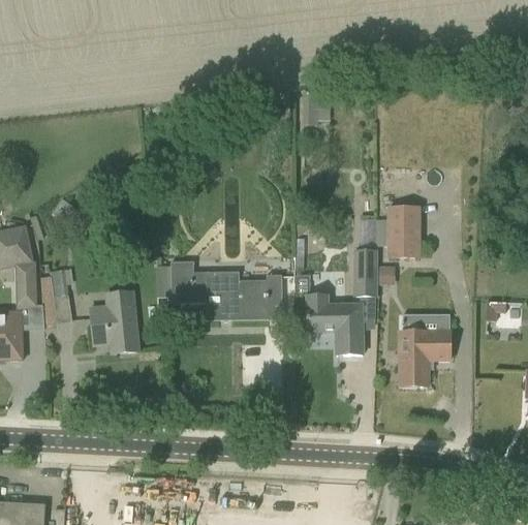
[(304,90),(304,124),(318,124),(318,90),(304,90)]
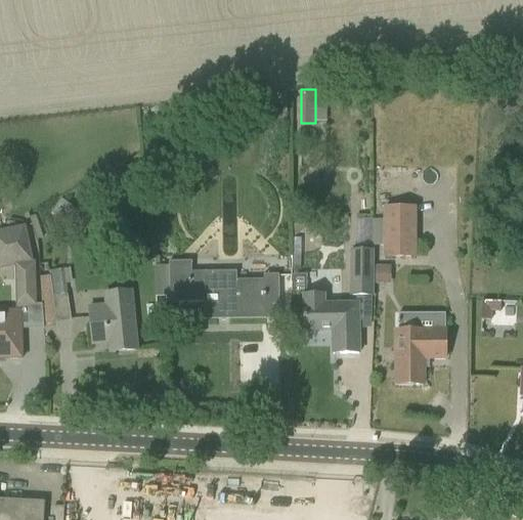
[(52,207),(66,218),(75,206),(61,196),(52,207)]
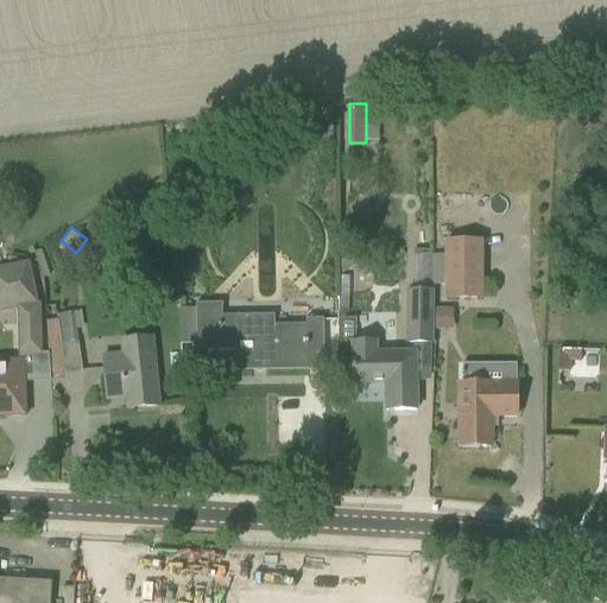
[(447,294),(482,294),(482,237),(447,237),(447,294)]
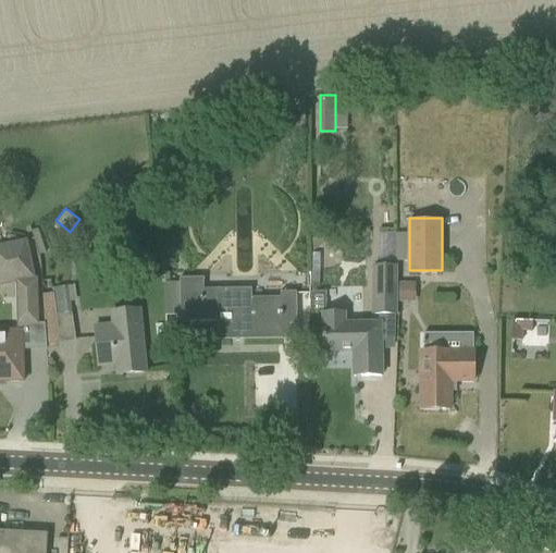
[(32,228),(39,252),(46,249),(38,225),(32,228)]
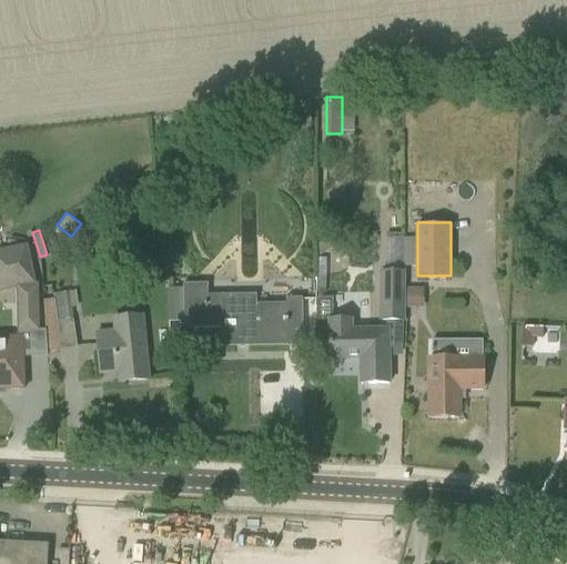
[(336,231),(324,239),(330,247),(341,239),(336,231)]
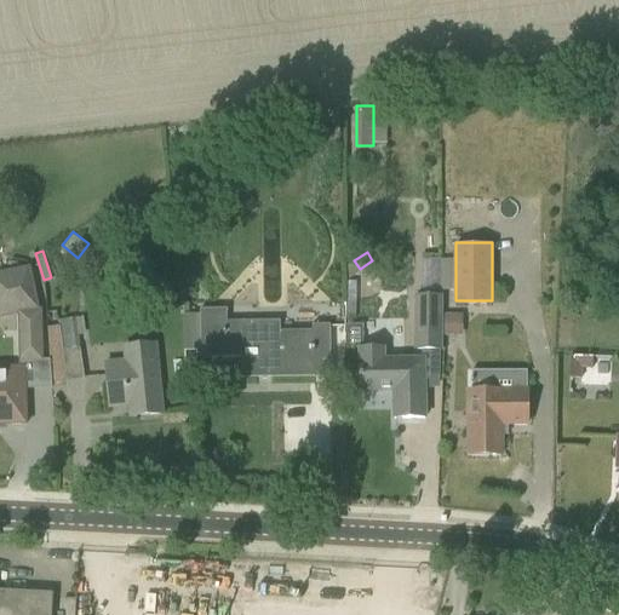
[(30,262),(0,269),(0,315),(18,310),(19,356),(50,356),(49,325),(43,325),(43,305),(39,305),(30,262)]
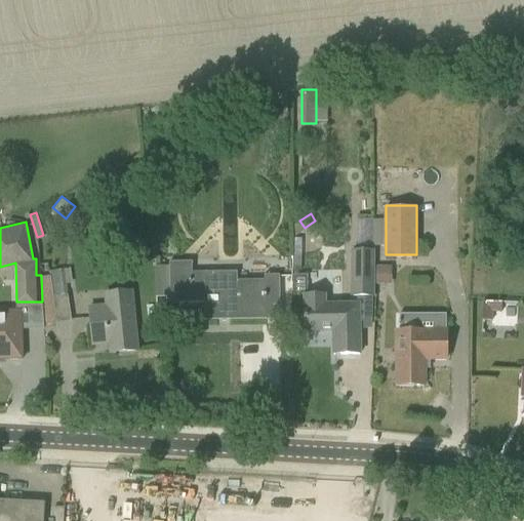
[(350,247),(351,293),(373,293),(373,271),(373,247),(350,247)]
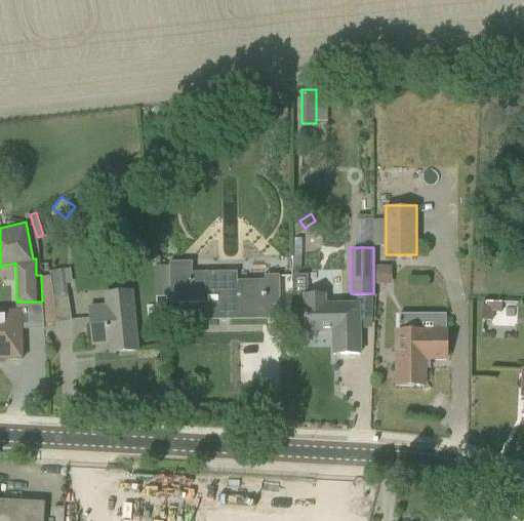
[(292,254),(292,268),(301,268),(301,254),(292,254)]
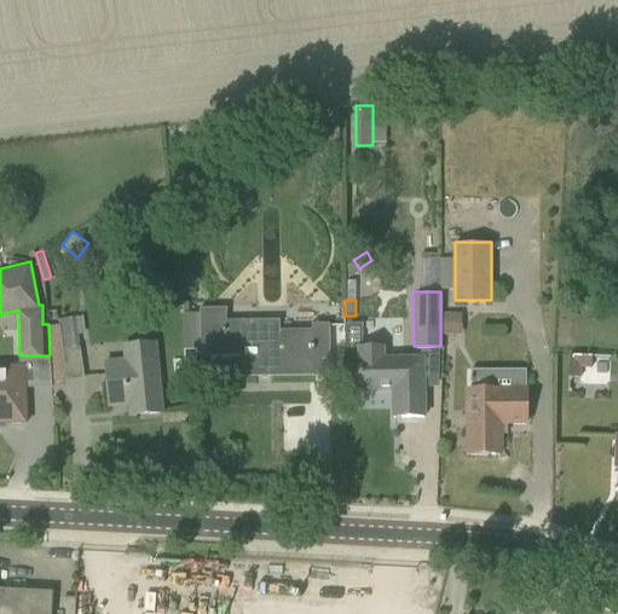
[(241,353),(241,375),(244,374),(244,372),(328,371),(328,374),(330,374),(330,320),(315,320),(315,326),(279,326),(279,317),(227,317),(227,305),(200,306),(201,310),(184,310),(185,347),(201,347),(201,354),(241,353)]
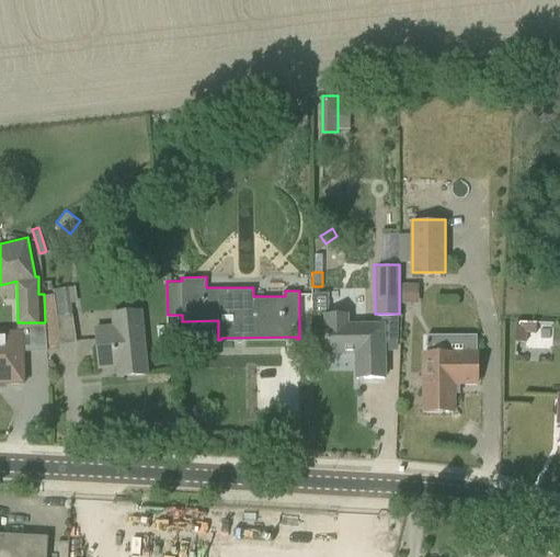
[(418,281),(402,282),(402,300),(419,300),(418,281)]
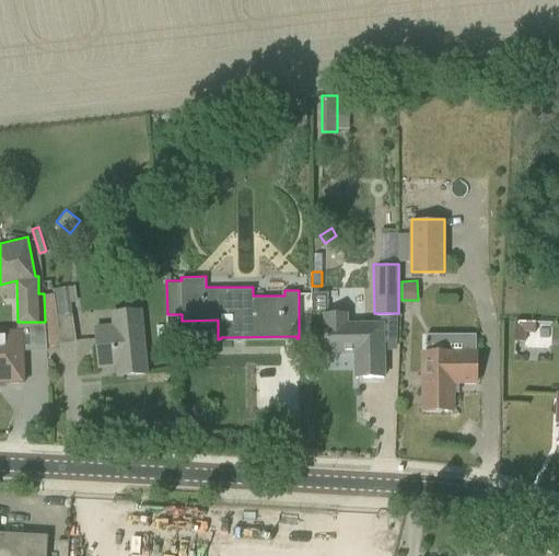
[(53,288),(61,342),(77,339),(70,300),(78,299),(74,284),(53,288)]
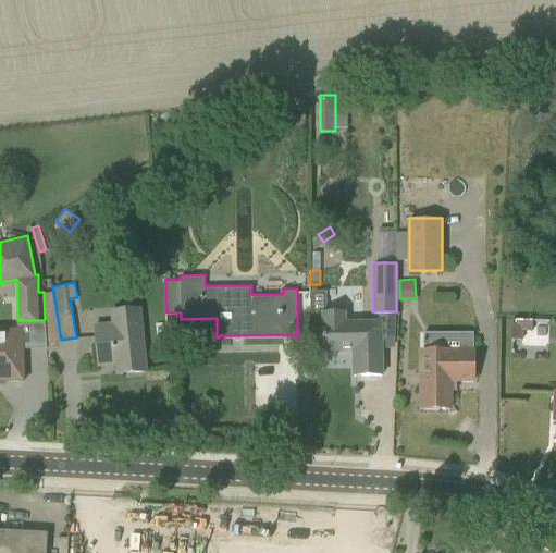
[(131,365),(132,371),(147,369),(140,305),(112,306),(113,321),(95,322),(99,363),(116,361),(118,367),(131,365)]
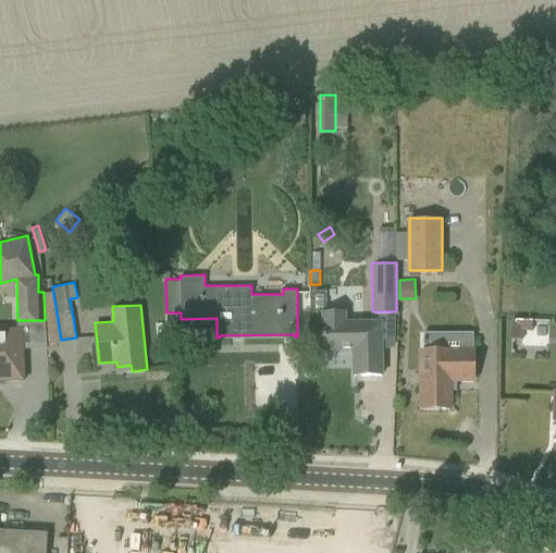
[(323,309),(323,320),(323,348),(354,348),(355,373),(382,373),(381,320),(347,320),(347,309),(323,309)]
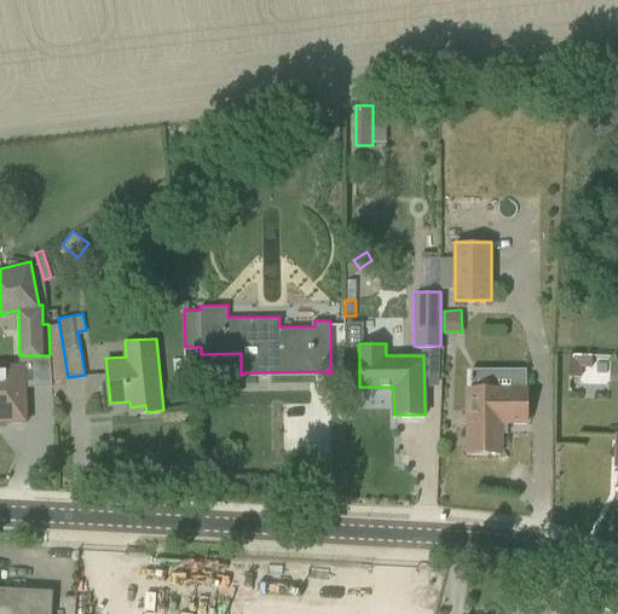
[(570,375),(582,375),(582,363),(593,364),(593,352),(571,352),(570,375)]
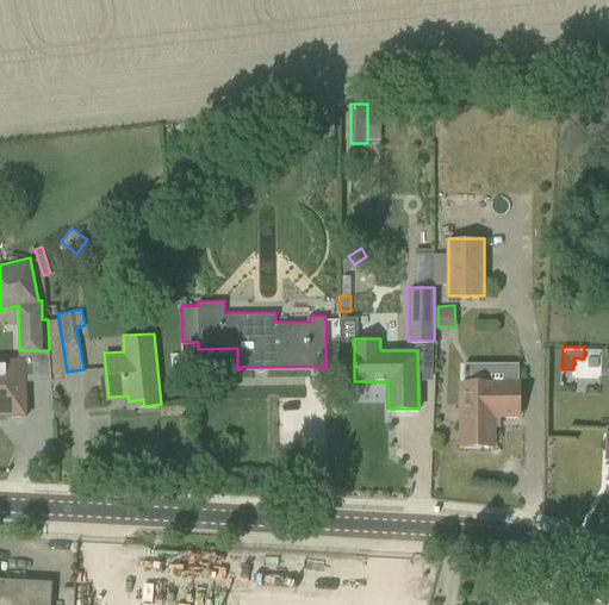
[(588,363),(598,363),(598,354),(588,353),(588,363)]
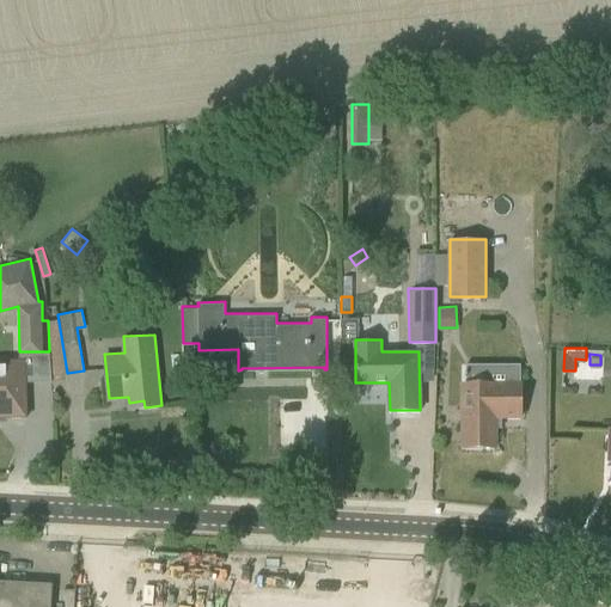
[(0,409),(6,410),(6,416),(26,416),(25,360),(0,360),(0,409)]
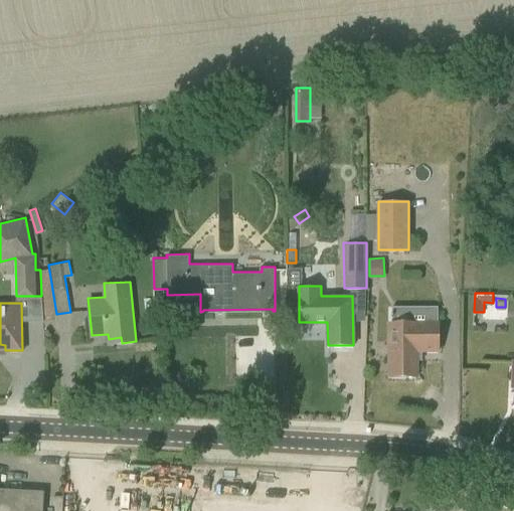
[(389,322),(389,373),(416,373),(416,349),(438,349),(438,332),(432,331),(432,322),(389,322)]
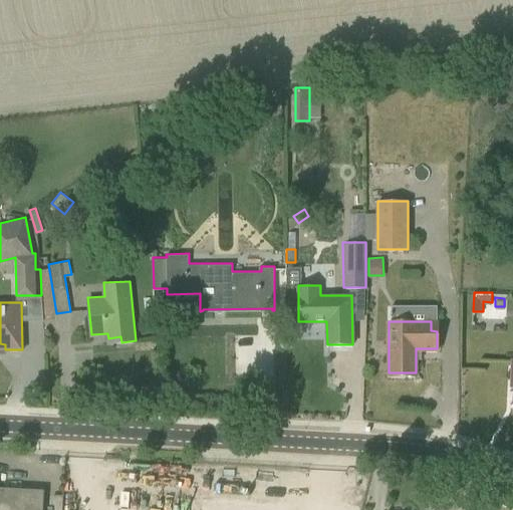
[(0,509),(41,509),(43,490),(0,487),(0,509)]
